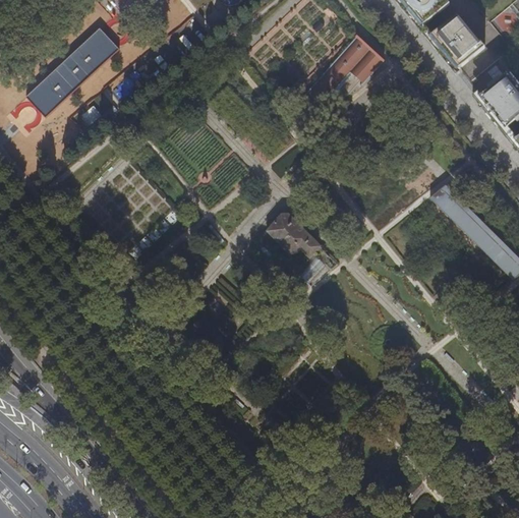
[(397,0),(406,11),(419,26),(431,42),(448,61),(457,73),(463,69),(461,66),(486,45),(459,12),(434,33),(426,23),(451,2),(449,0),(397,0)]
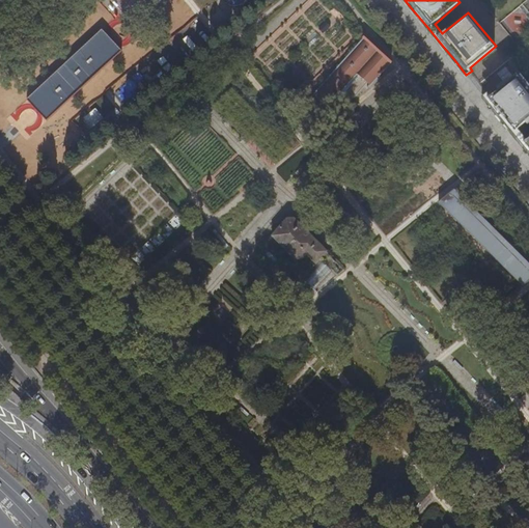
[(388,58),(361,33),(309,92),(324,107),(328,104),(334,103),(339,102),(342,100),(345,96),(350,95),(354,93),(364,80),(367,81),(388,58)]
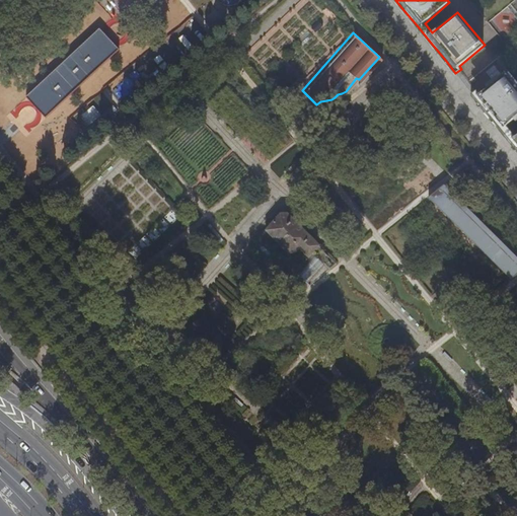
[(516,125),(512,120),(516,116),(516,85),(506,72),(502,75),(491,87),(487,89),(485,86),(484,85),(472,93),(476,98),(491,117),(506,135),(516,148),(516,125)]
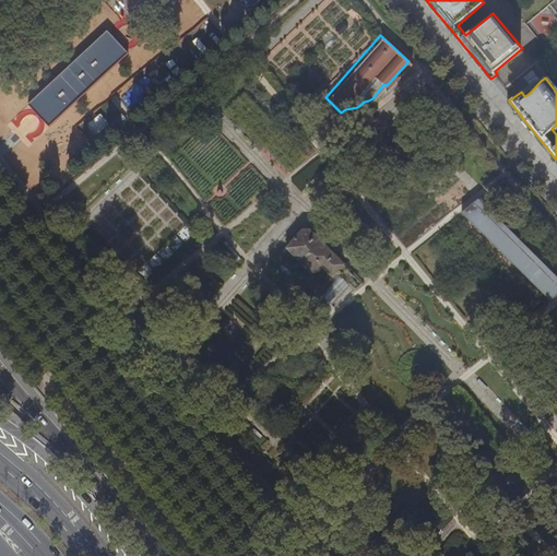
[(529,94),(541,81),(540,80),(522,93),(524,96),(529,94)]
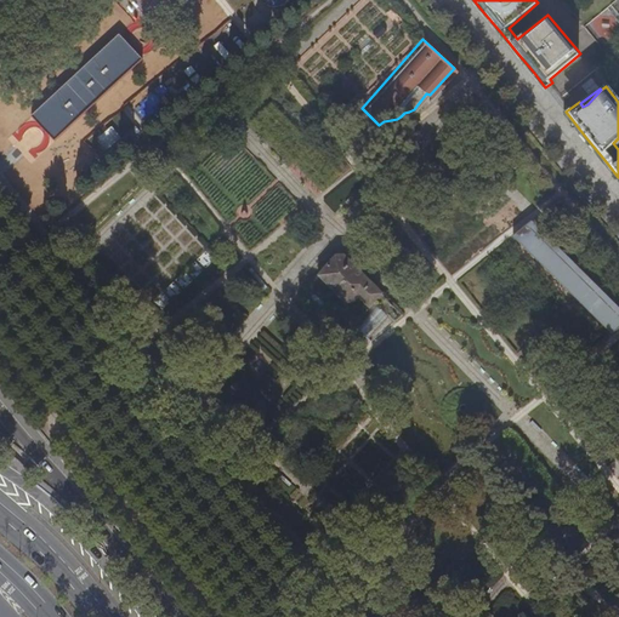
[(575,297),(608,331),(618,321),(618,306),(533,220),(516,236),(575,297)]
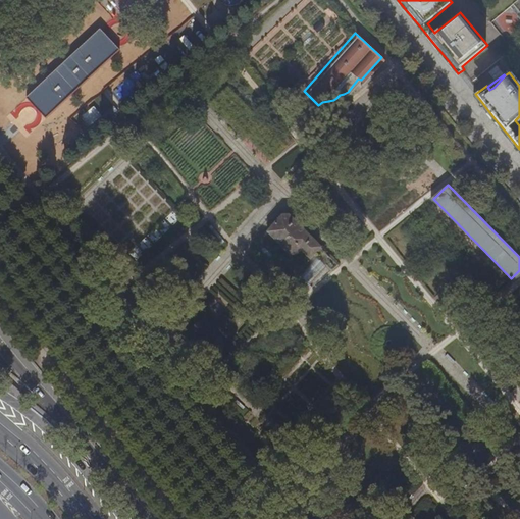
[(314,238),(287,210),(278,210),(266,224),(262,229),(262,232),(289,255),(294,255),(299,249),(307,257),(319,243),(314,238)]
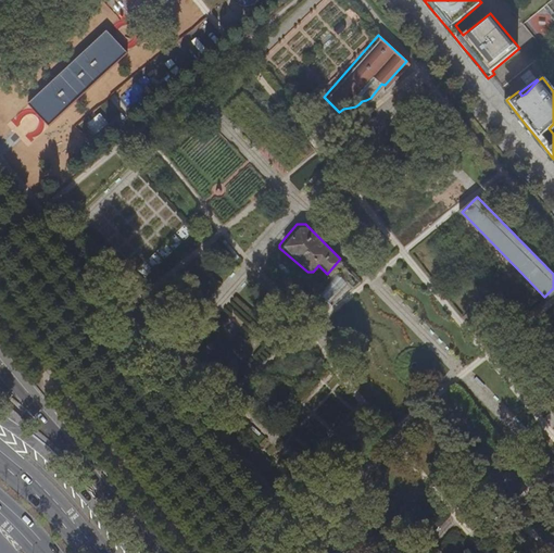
[(350,280),(337,269),(318,291),(331,302),(350,280)]
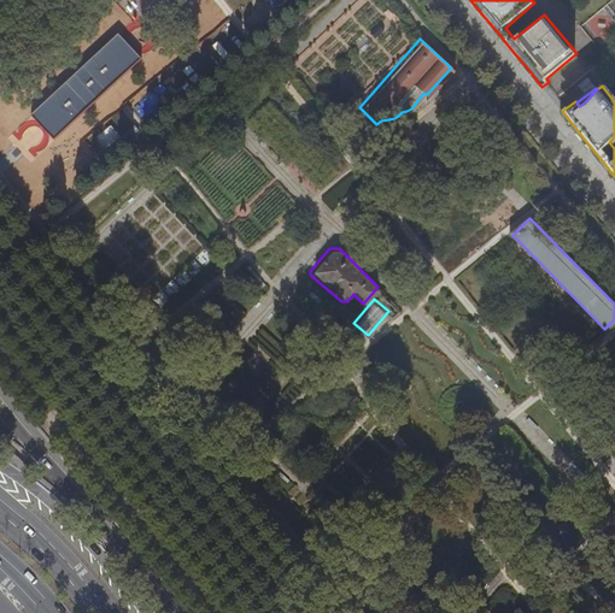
[(0,335),(13,324),(0,307),(0,335)]
